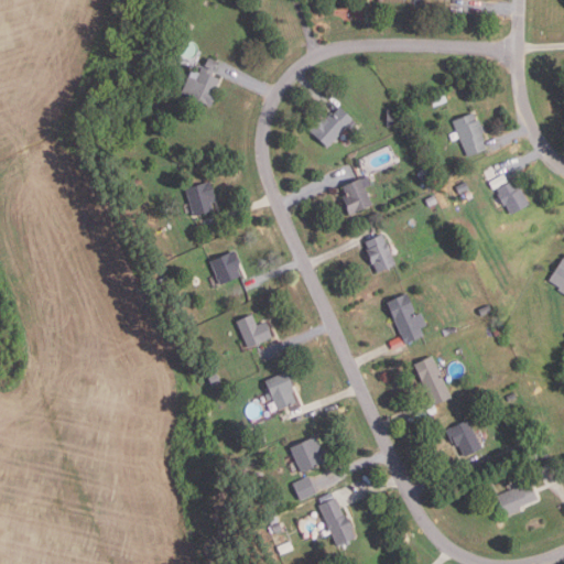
[(213,106),(183,93),(193,68),(201,73),(204,66),(206,67),(210,56),(218,60),(214,69),(216,72),(214,75),(221,78),(214,95),(217,96),(213,106)]
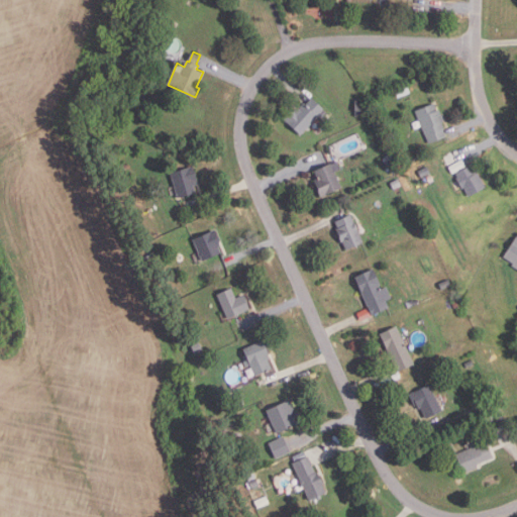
[(411,93),(399,97),(396,90),(408,86),(411,93)]
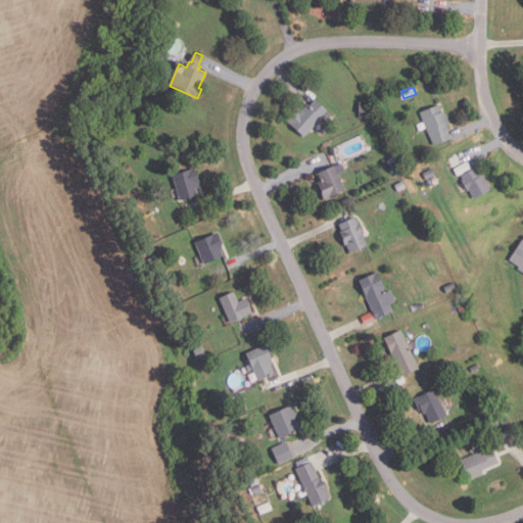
[(305,137),(288,122),(299,108),(302,110),(306,105),(310,107),(316,100),(328,111),(305,137)]
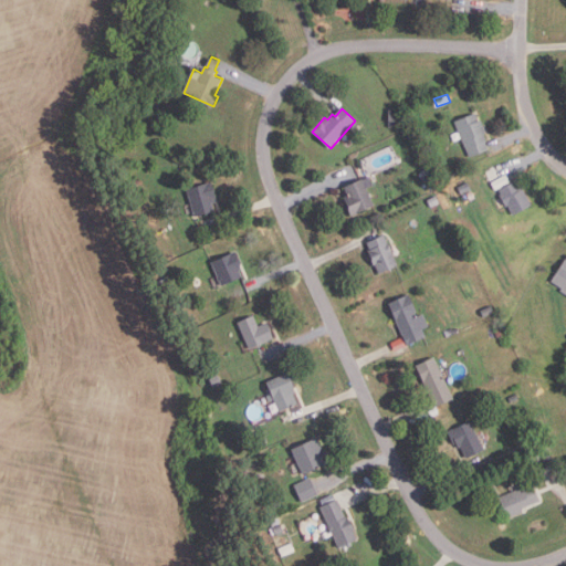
[(398,108),(398,126),(388,125),(389,108),(398,108)]
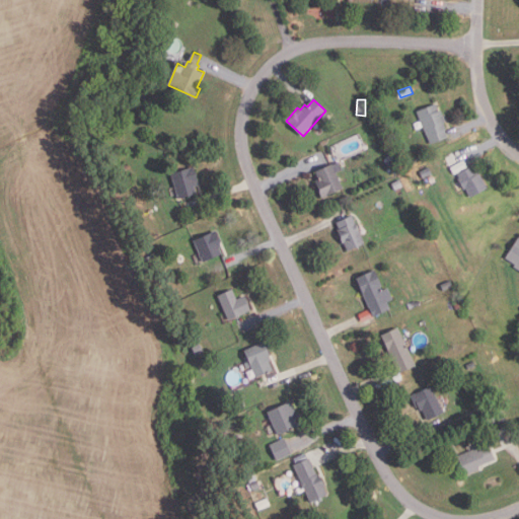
[(432,145),(418,113),(436,104),(439,112),(441,110),(446,123),(444,124),(447,130),(445,131),(448,138),(432,145)]
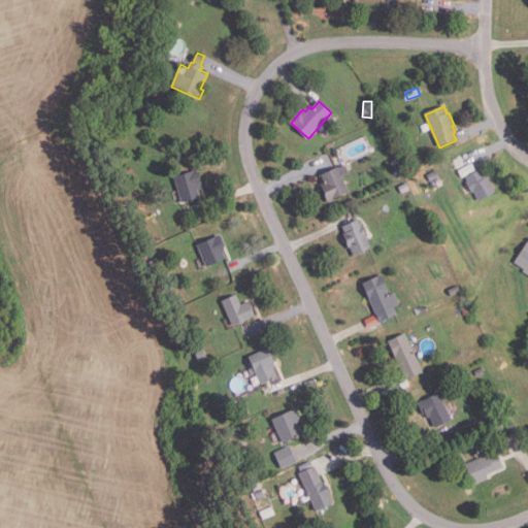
[(401,177),(397,167),(404,164),(408,174),(401,177)]
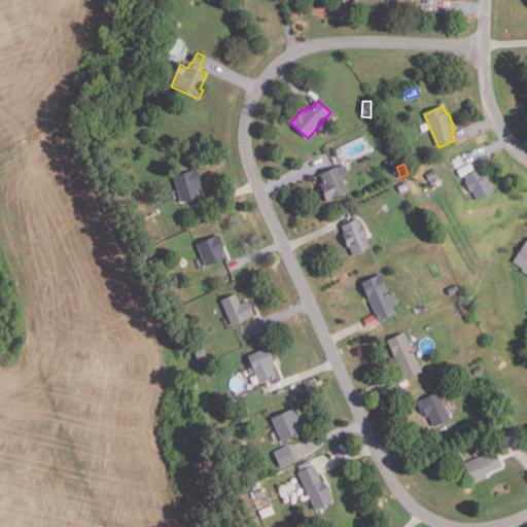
[(327,202),(321,189),(322,188),(320,184),(324,182),(321,174),(338,167),(338,169),(344,166),(347,173),(342,175),(349,191),(327,202)]
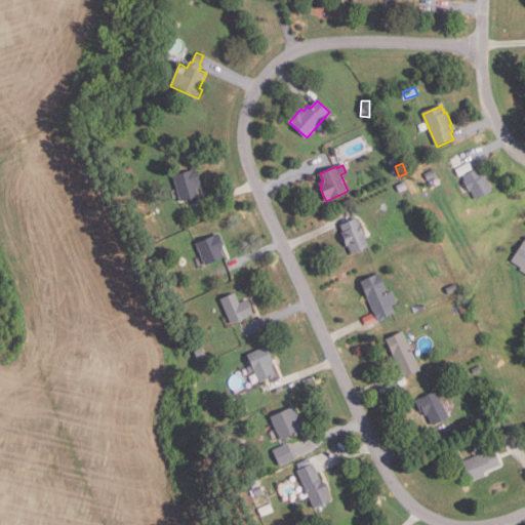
[(438,175),(428,180),(425,173),(434,168),(438,175)]
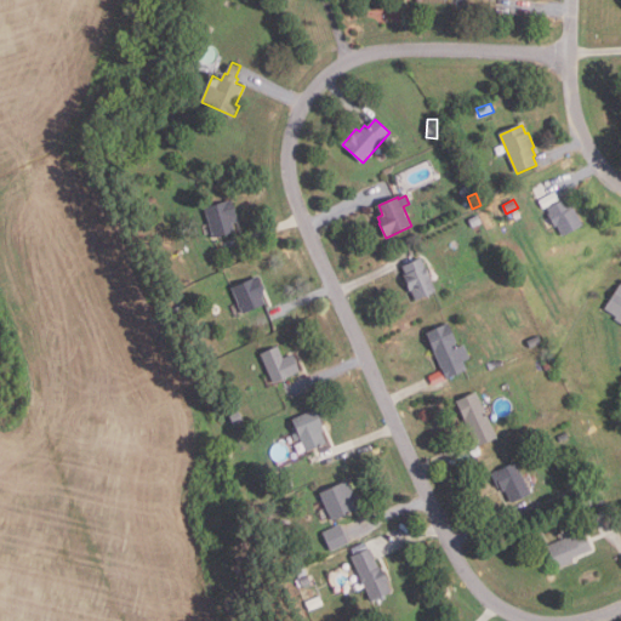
[(564,237),(558,226),(556,227),(548,215),(551,214),(548,210),(567,199),(570,206),(573,205),(584,226),(564,237)]
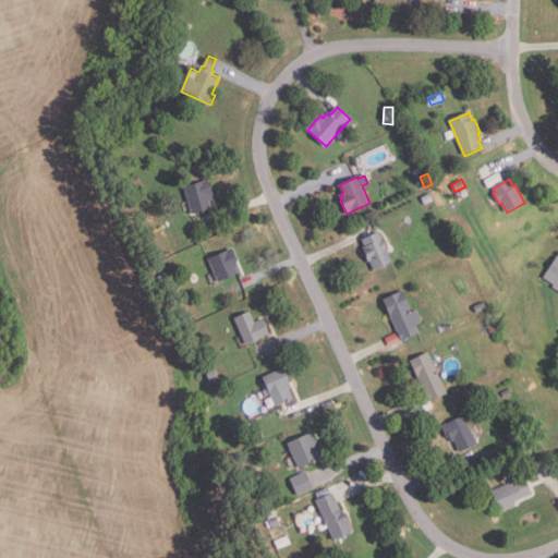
[(193,215),(184,187),(209,180),(215,195),(211,196),(213,201),(210,202),(213,208),(193,215)]
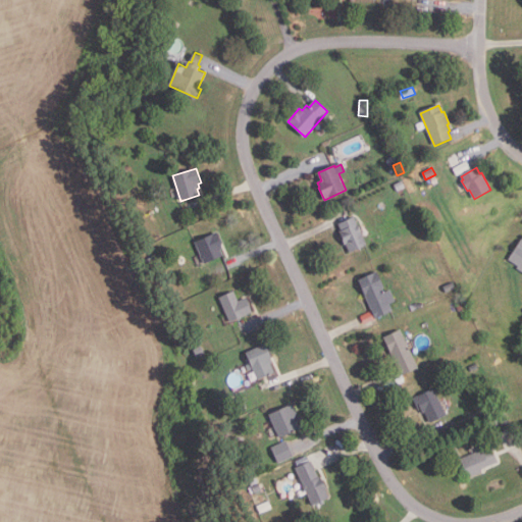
[(439,183),(434,185),(430,178),(435,176),(439,183)]
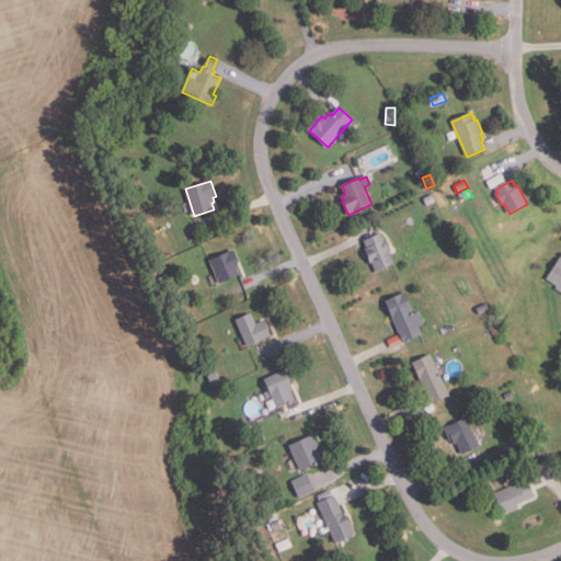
[(436,201),(428,205),(424,198),(432,194),(436,201)]
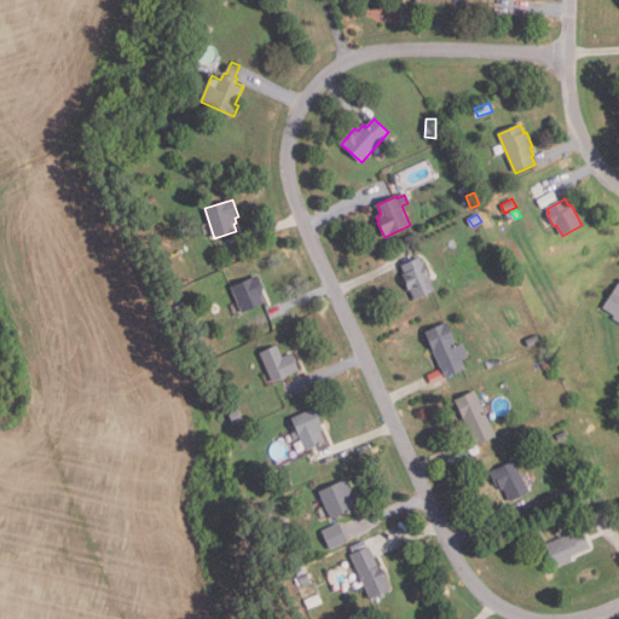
[(416,300),(403,275),(406,273),(403,267),(421,259),(435,291),(416,300)]
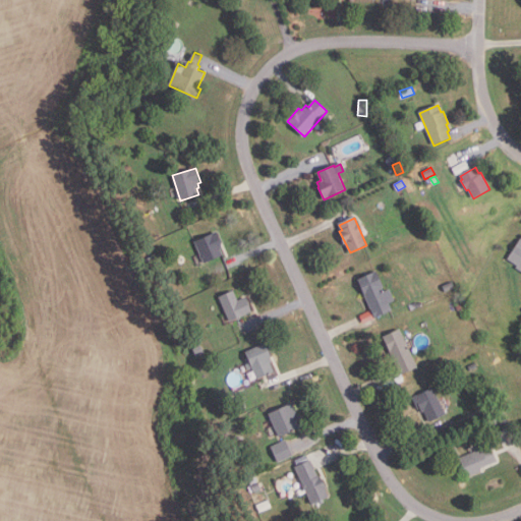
[(205,264),(195,242),(216,233),(223,248),(221,249),(223,255),(205,264)]
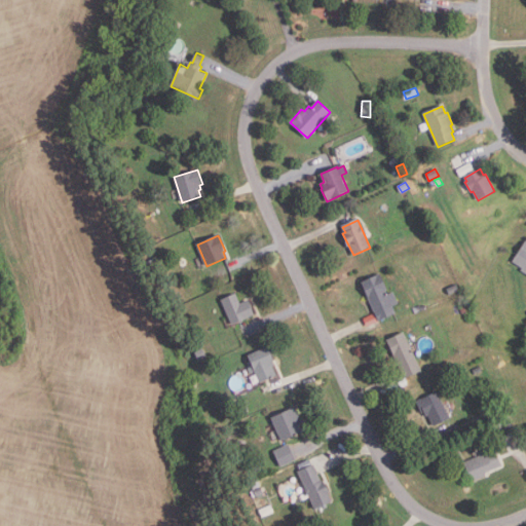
[(525,270),(513,262),(525,240),(525,270)]
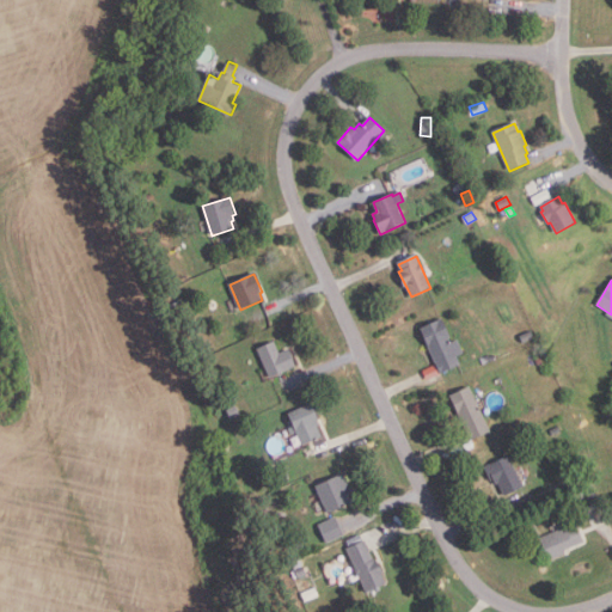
[(441,373),(421,328),(441,318),(450,336),(447,337),(451,343),(458,340),(464,353),(457,356),(460,365),(441,373)]
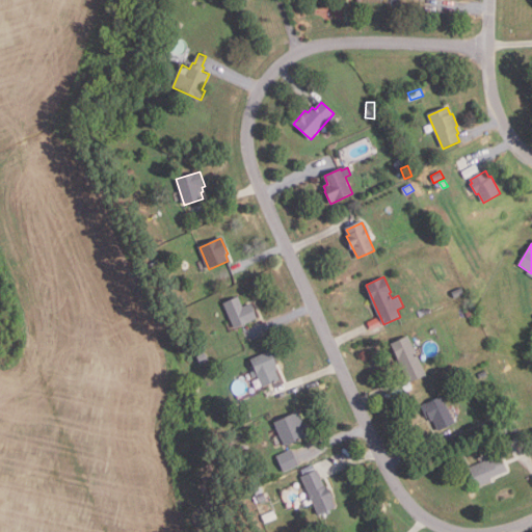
[(464,294),(455,297),(452,291),(462,287),(464,294)]
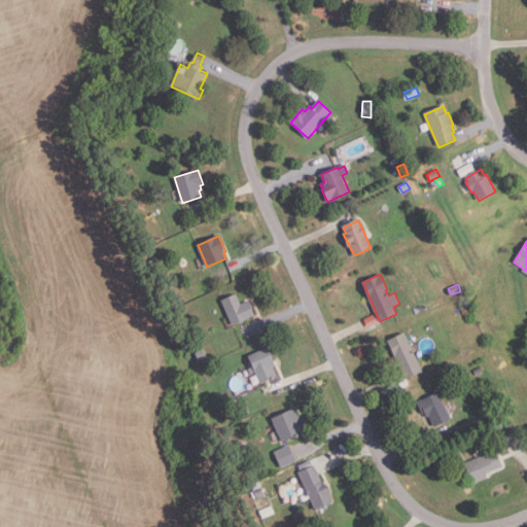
[(233,325),(222,301),(237,294),(241,305),(249,302),(255,316),(233,325)]
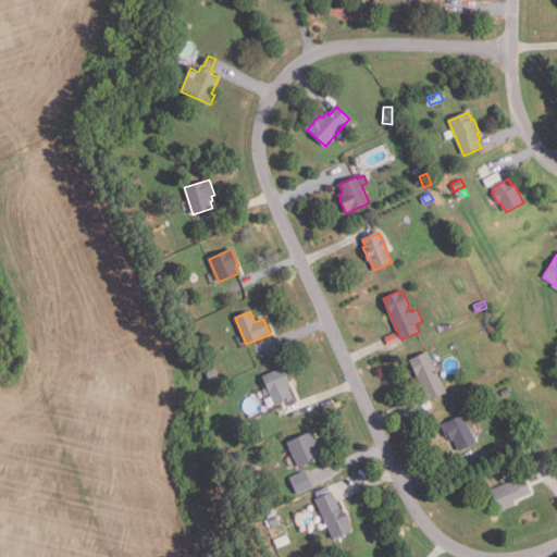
[(431,399),(411,359),(429,351),(447,392),(431,399)]
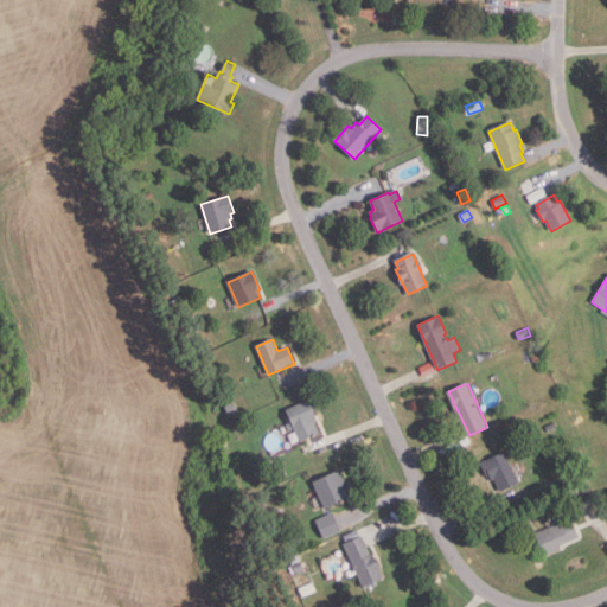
[(300,443),(294,429),(289,432),(286,425),(293,422),(287,410),(310,401),(317,417),(315,417),(317,422),(314,423),(319,434),(300,443)]
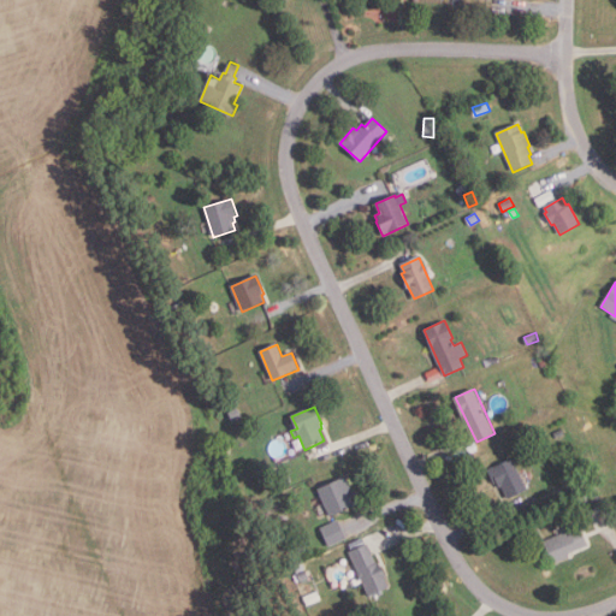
[(242,418),(234,422),(227,412),(237,408),(242,418)]
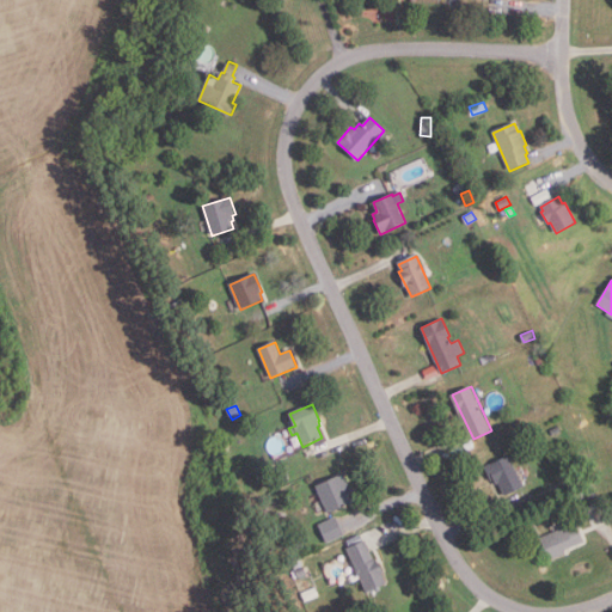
[(561,432),(552,435),(550,429),(558,426),(561,432)]
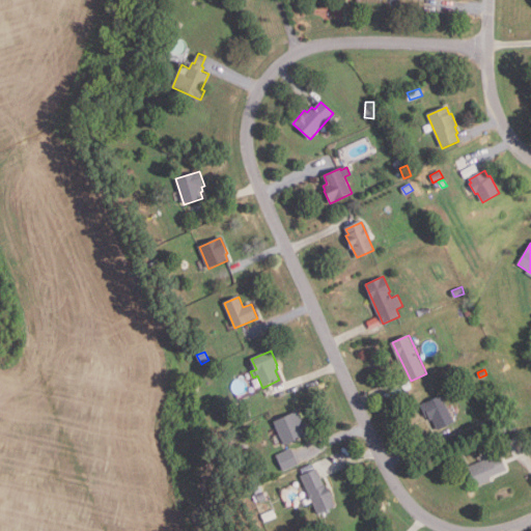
[(438,431),(432,420),(431,421),(428,416),(426,417),(422,408),(421,409),(420,407),(442,396),(454,423),(438,431)]
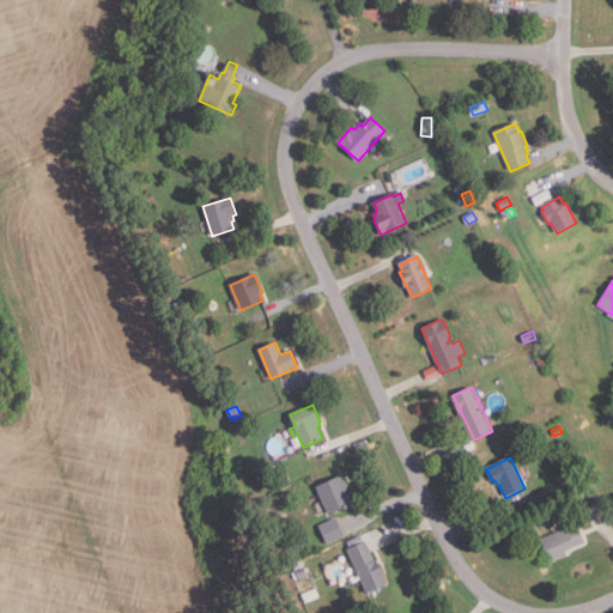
[(287,480),(275,486),(272,480),(285,474),(287,480)]
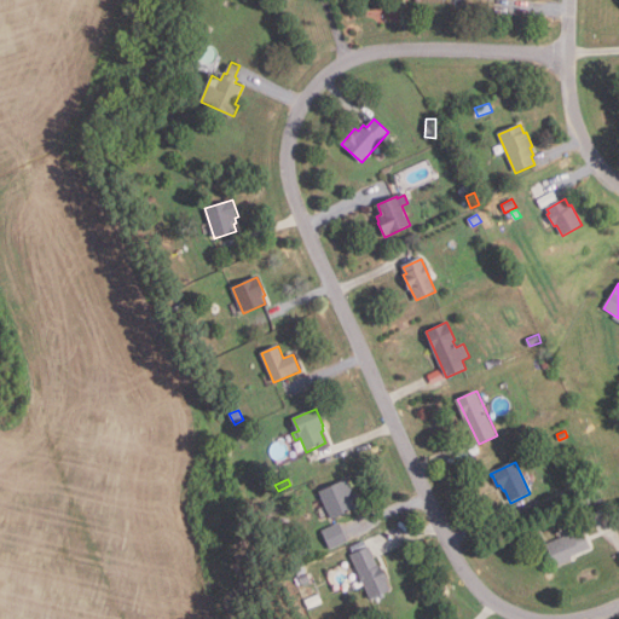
[(333,520),(319,493),(347,480),(360,507),(333,520)]
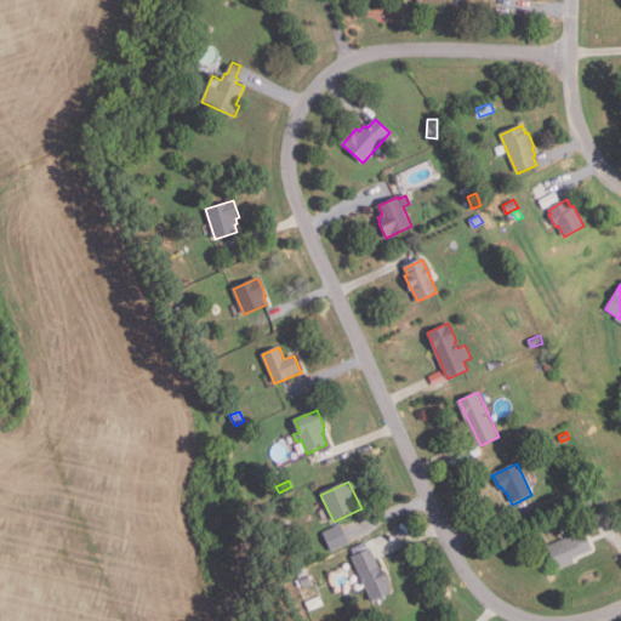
[(602,490),(607,502),(598,505),(594,493),(602,490)]
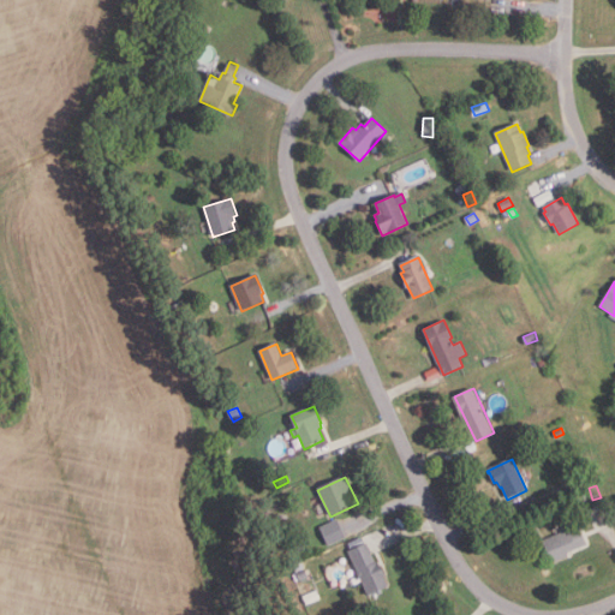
[(329,547),(321,526),(338,519),(346,538),(329,547)]
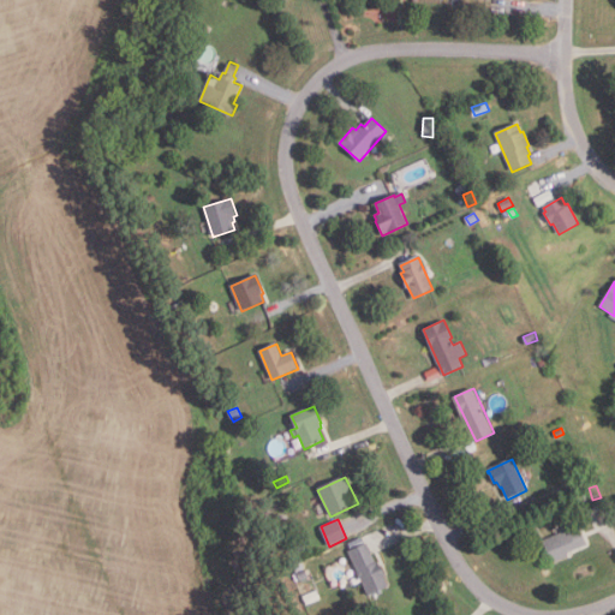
[(551,562),(542,541),(578,525),(586,543),(566,551),(567,555),(551,562)]
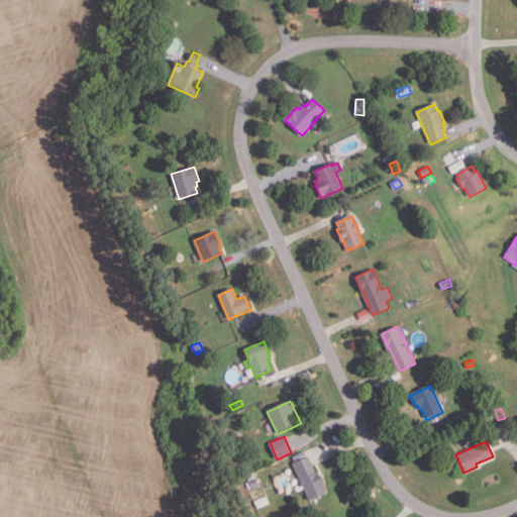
[(256,461),(249,466),(246,458),(254,455),(256,461)]
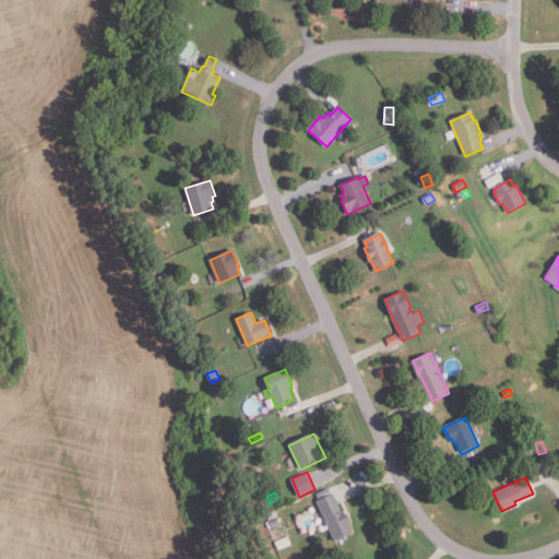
[(334,540),(329,527),(326,527),(323,519),(325,519),(318,500),(334,494),(342,511),(344,510),(351,523),(348,523),(353,533),(334,540)]
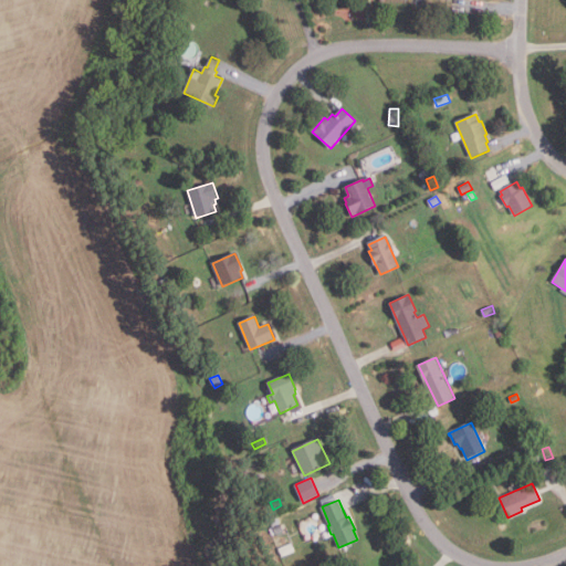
[(282,556),(279,549),(291,543),(294,551),(282,556)]
